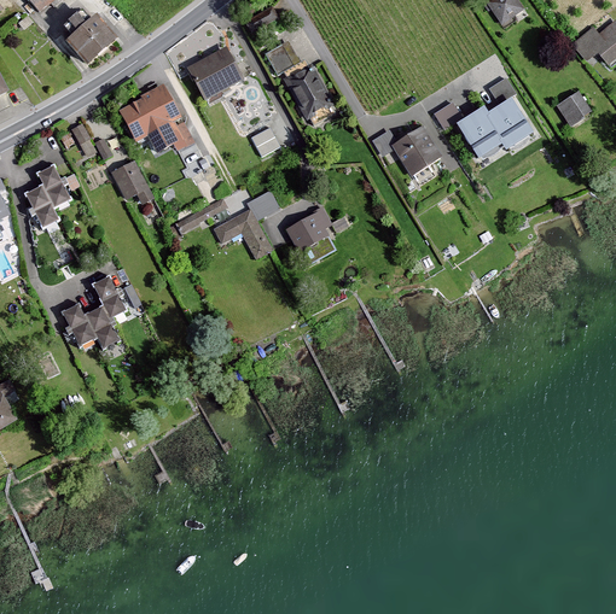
[(30,0),(39,10),(50,0),(30,0)]
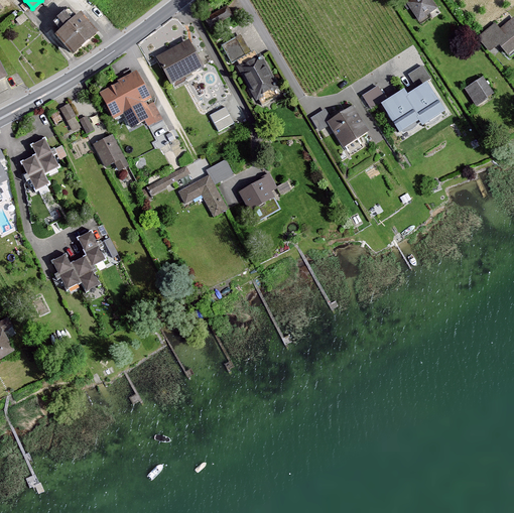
[(406,0),(418,19),(437,7),(432,0),(406,0)]
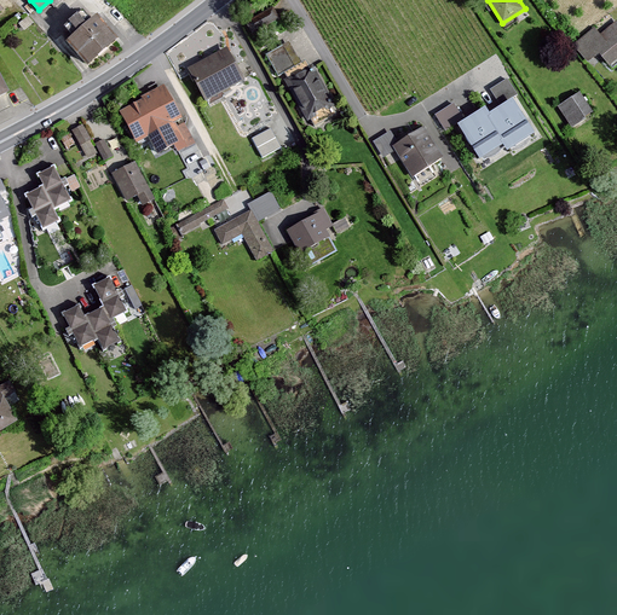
[(94,13),(62,40),(84,65),(116,39),(94,13)]
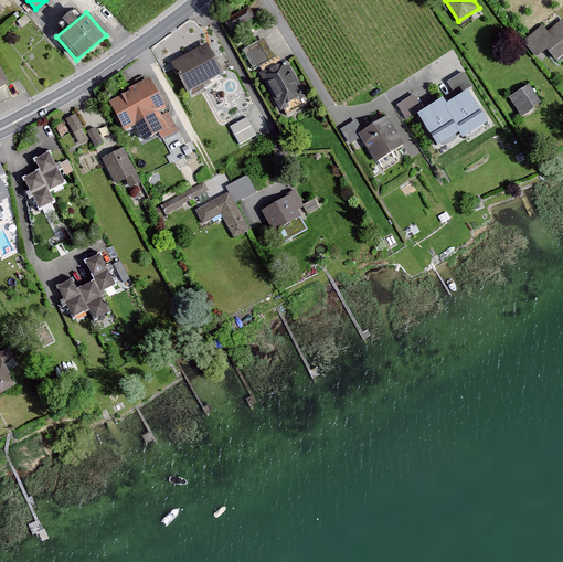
[(542,23),(523,38),(537,55),(546,48),(555,59),(562,52),(562,18),(545,29),(542,23)]
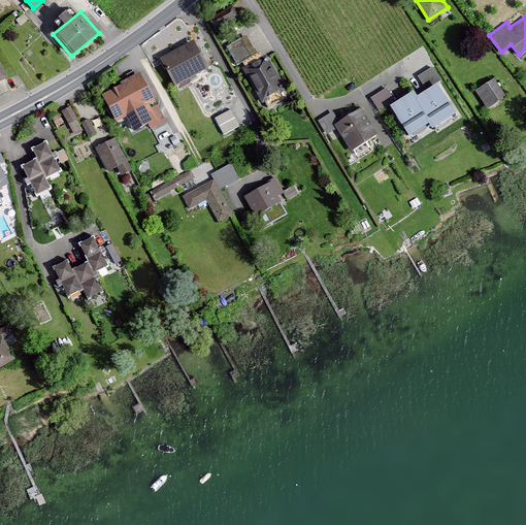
[(248,31),(227,41),(237,61),(258,50),(248,31)]
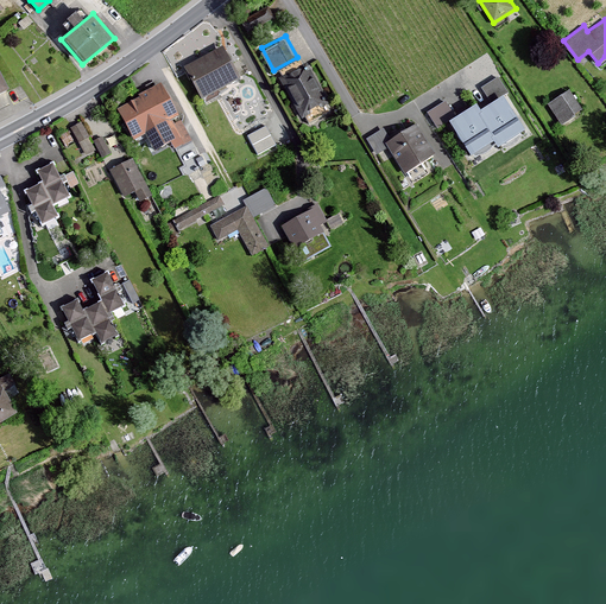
[(238,78),(221,46),(182,67),(199,99),(238,78)]
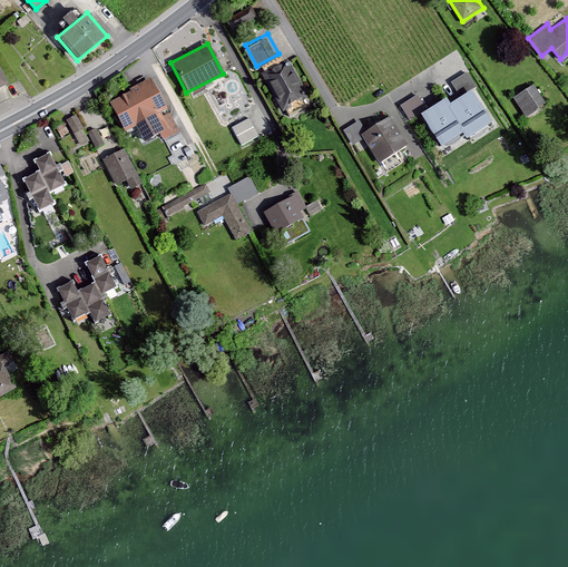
[(289,58),(262,72),(282,110),(309,97),(289,58)]
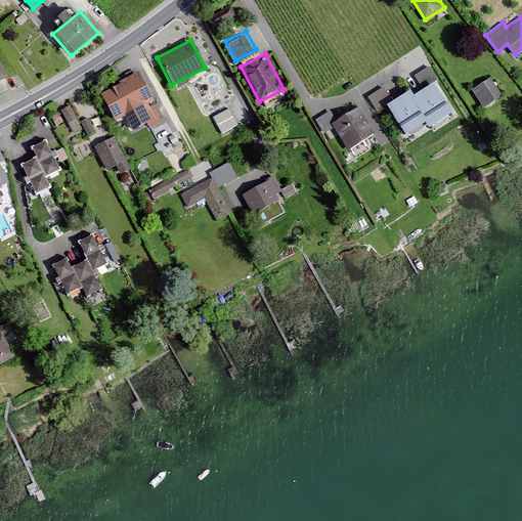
[(430,59),(412,70),(423,87),(432,81),(440,76),(430,59)]
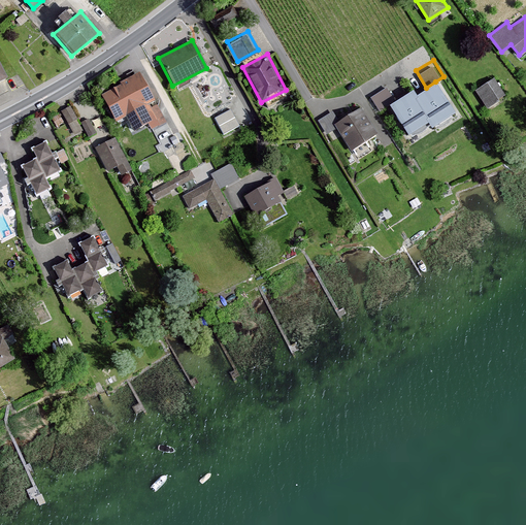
[(139,72),(100,94),(114,121),(124,116),(133,131),(144,124),(148,130),(160,123),(150,104),(156,100),(139,72)]
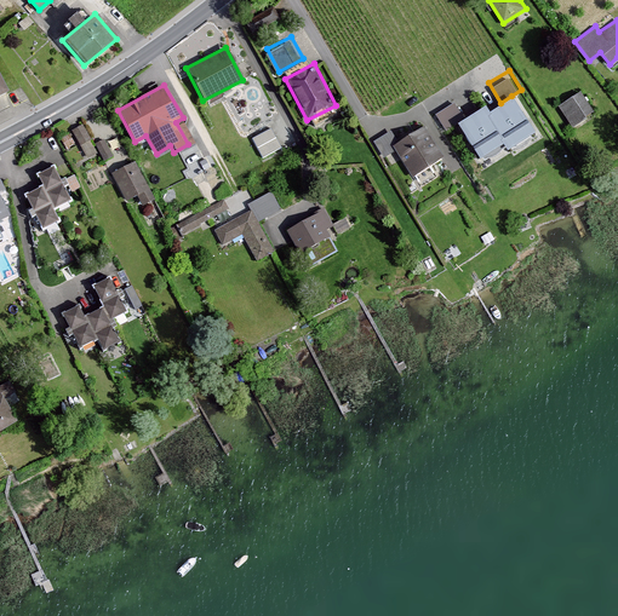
[(581,90),(558,104),(571,125),(594,110),(581,90)]
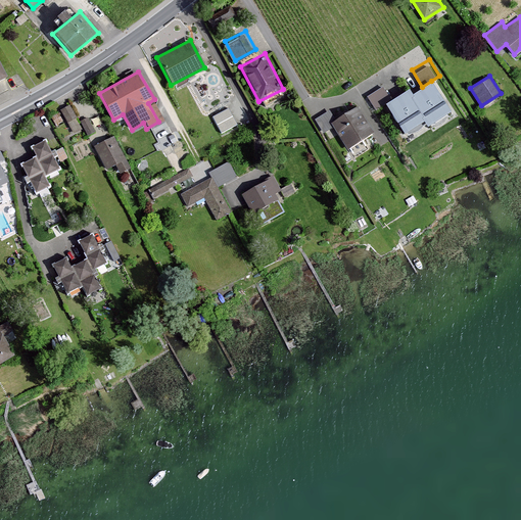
[(448,109),(431,81),(422,87),(410,94),(427,123),(448,109)]
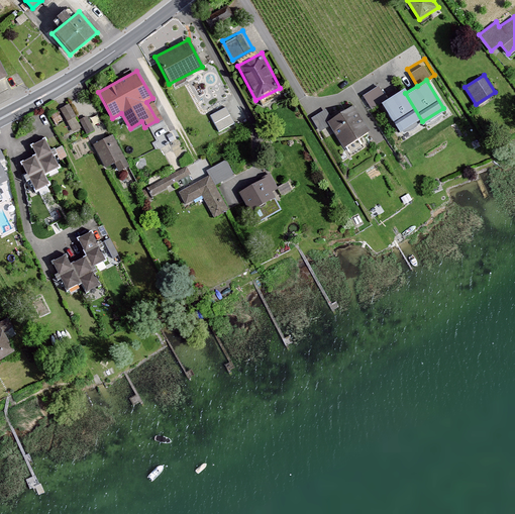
[(377,81),(362,90),(370,104),(380,101),(387,97),(377,81)]
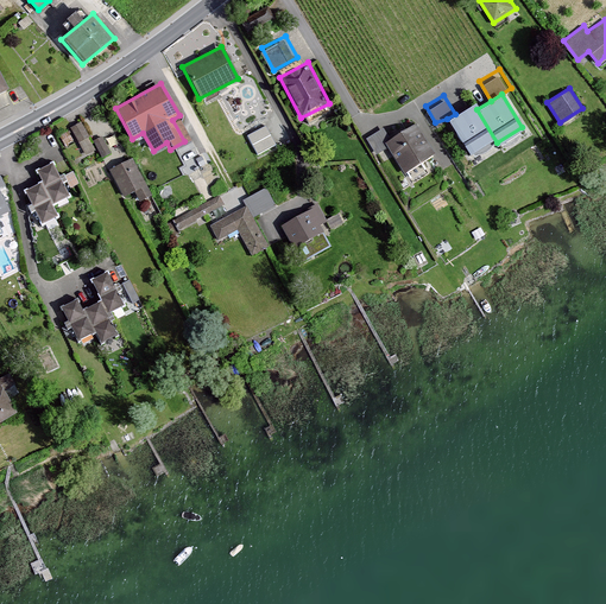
[(455,114),(447,119),(468,154),(493,139),(477,109),(473,105),(455,114)]
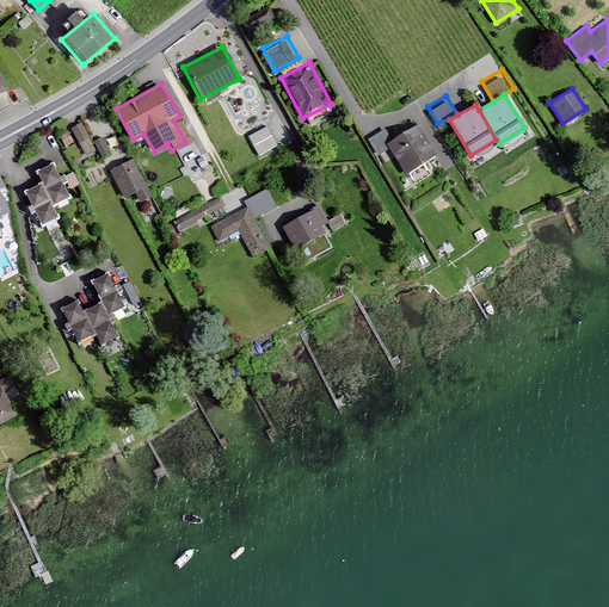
[(82,118),(71,124),(82,149),(94,144),(100,156),(112,150),(104,132),(92,137),(82,118)]
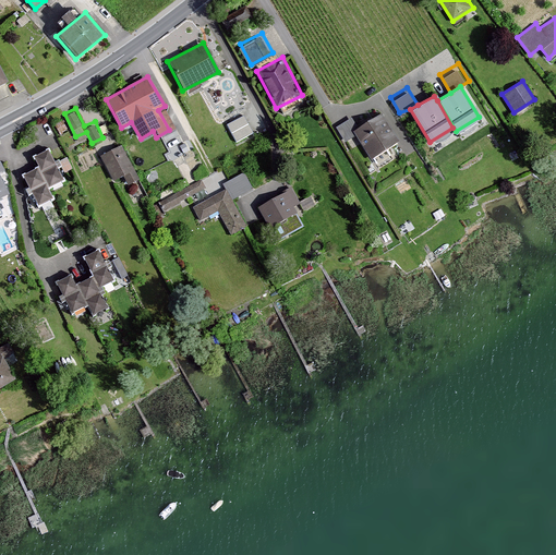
[(229,121),(240,140),(257,130),(248,111),(229,121)]
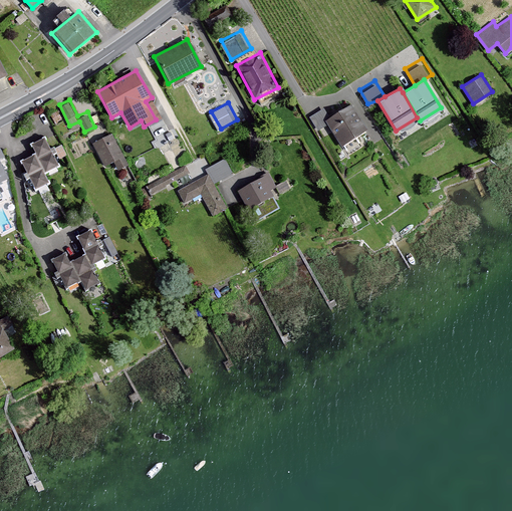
[(324,120),(331,115),(324,103),(309,112),(316,124),(324,120)]
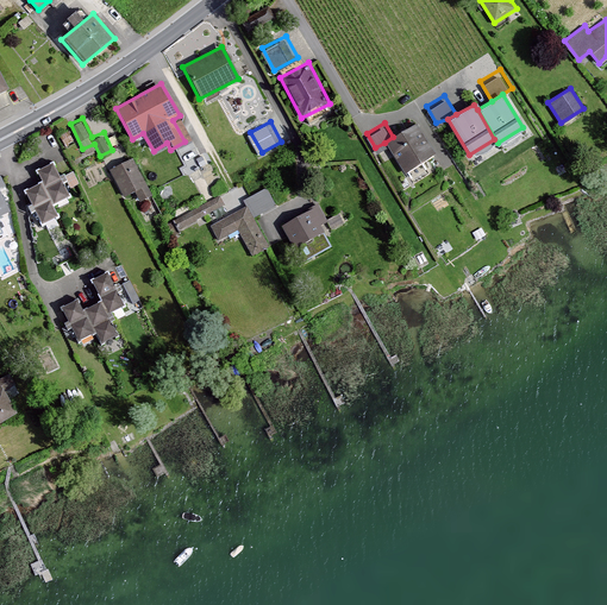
[(393,137),(385,143),(404,174),(435,155),(415,124),(393,137)]
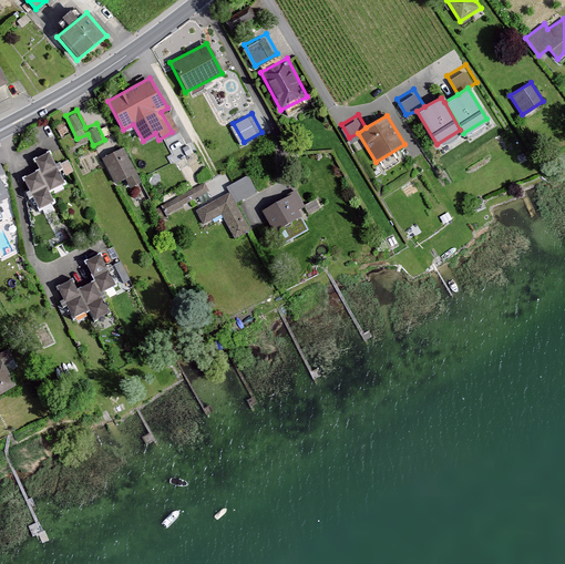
[(123,146),(102,156),(114,183),(125,178),(130,187),(141,182),(123,146)]
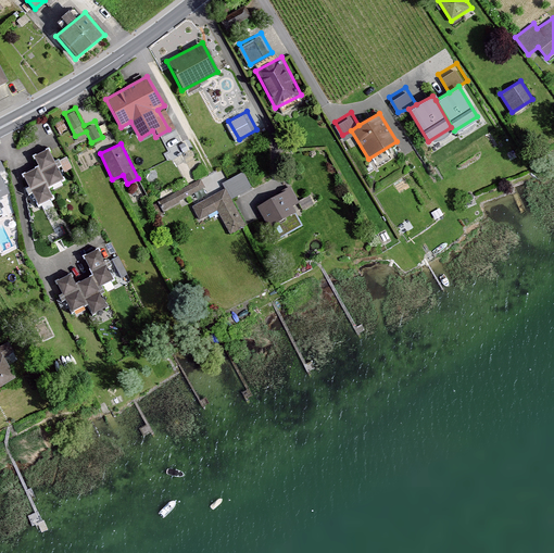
[(50,150),(37,156),(41,166),(26,174),(40,204),(54,197),(49,186),(64,178),(50,150)]
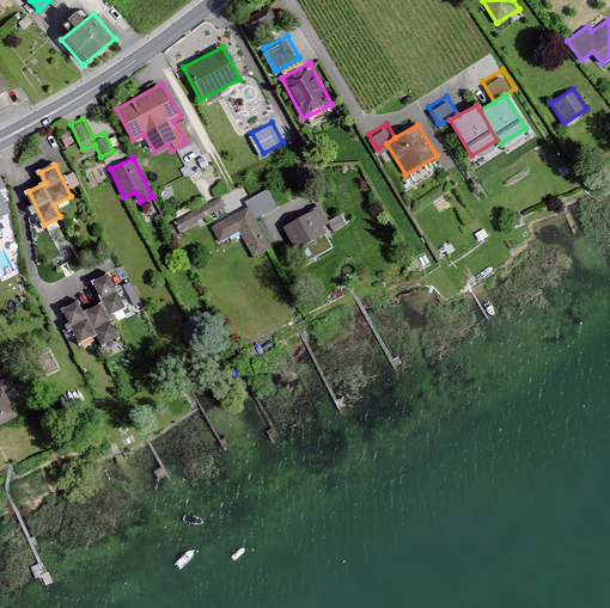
[(0,235),(7,233),(0,219),(0,217),(12,212),(0,189),(7,185),(2,176),(0,177),(0,235)]
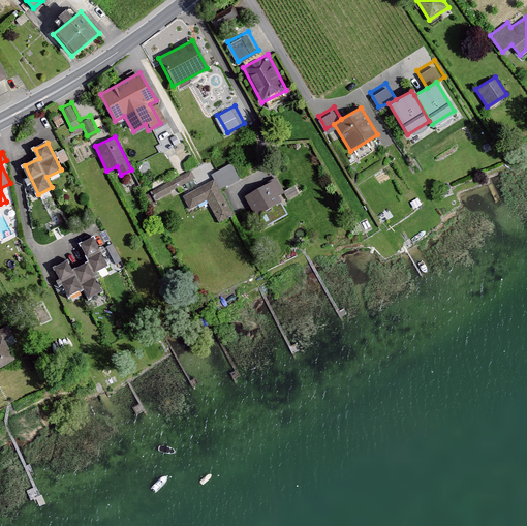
[(231,158),(211,169),(221,187),(242,176),(231,158)]
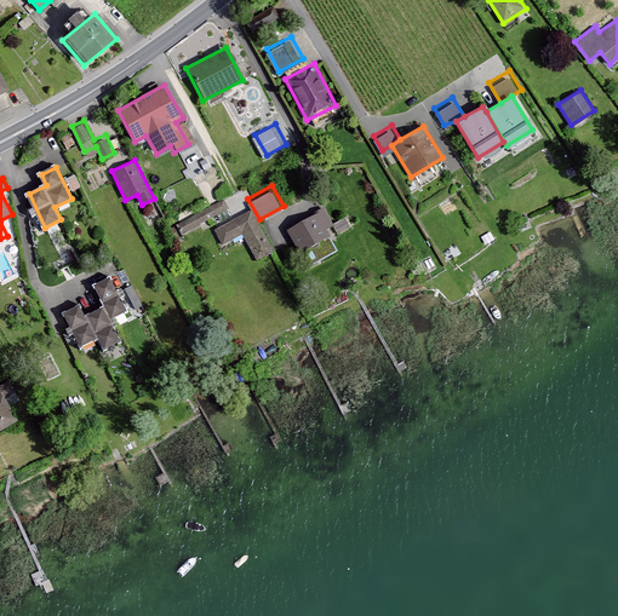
[(274,249),(250,209),(215,228),(222,245),(242,235),(256,259),(274,249)]
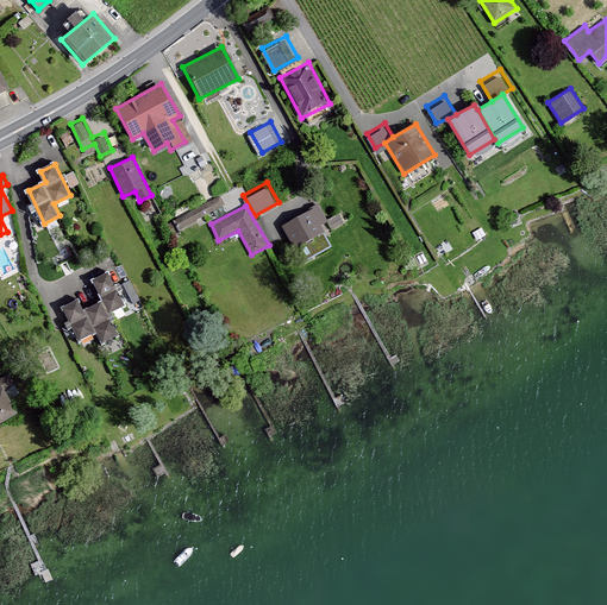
[(312,210),(282,224),(293,244),(321,228),(312,210)]
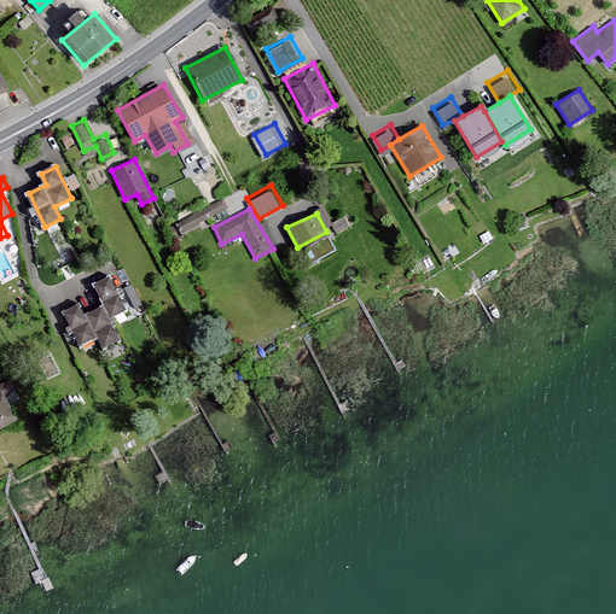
[(109,269),(89,279),(100,304),(106,316),(126,307),(109,269)]
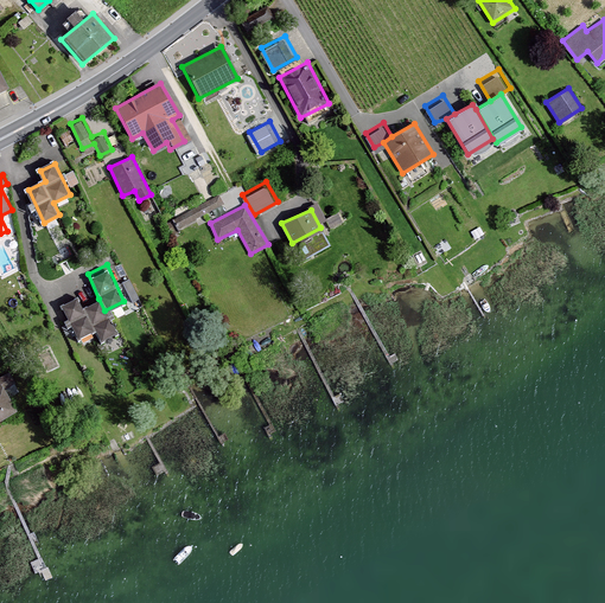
[(127,302),(142,296),(133,275),(118,281),(127,302)]
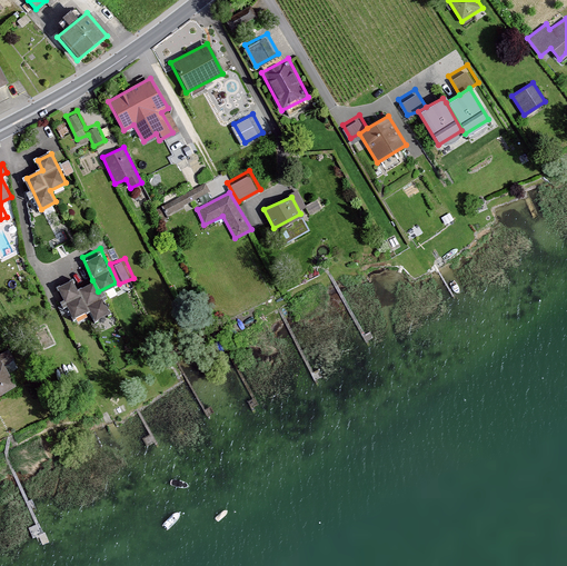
[(77,288),(71,278),(57,286),(72,317),(87,309),(77,288)]
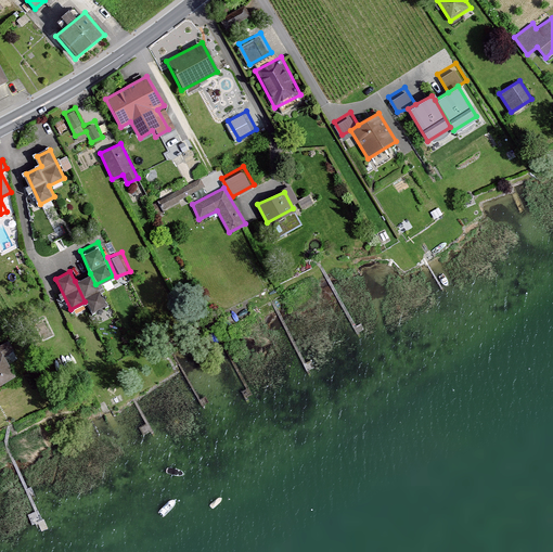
[(90,273),(75,281),(89,311),(105,304),(95,284),(90,273)]
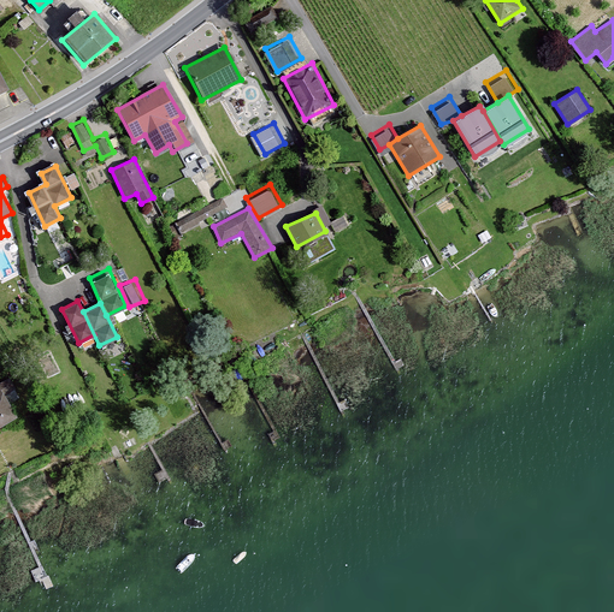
[(0,426),(17,416),(0,385),(0,426)]
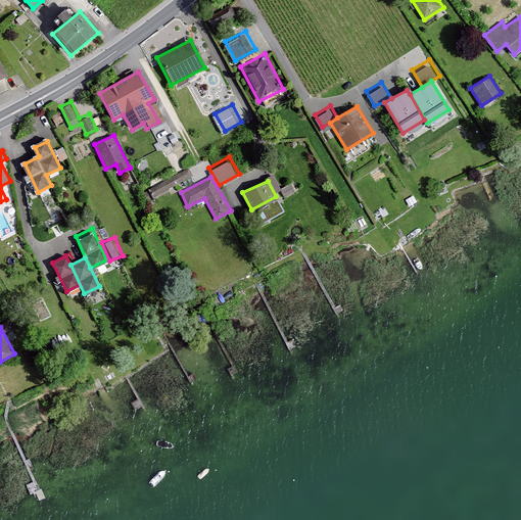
All buildings are outlined.
